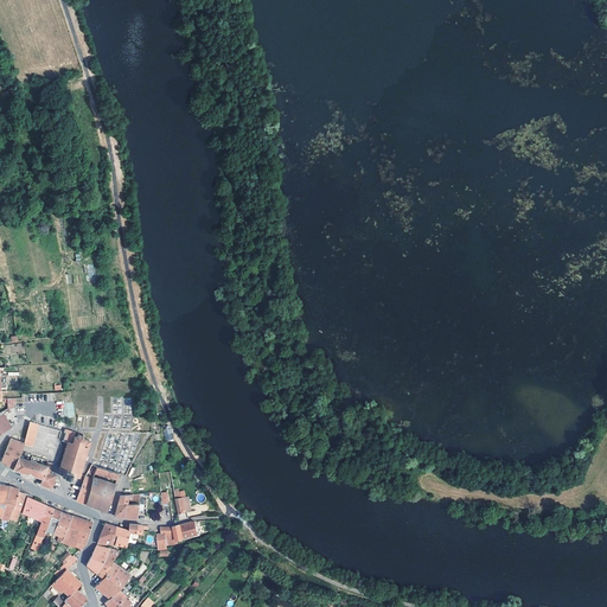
[(0,413),(0,433),(12,427),(2,411),(0,413)]
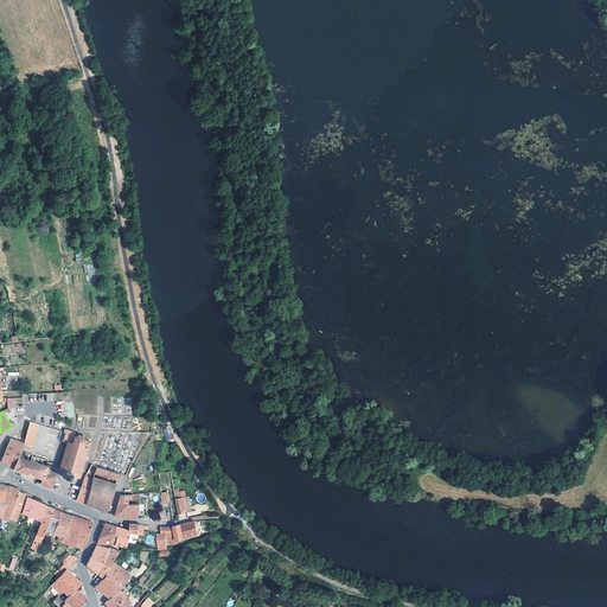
[(24,443),(32,446),(36,429),(29,427),(24,443)]
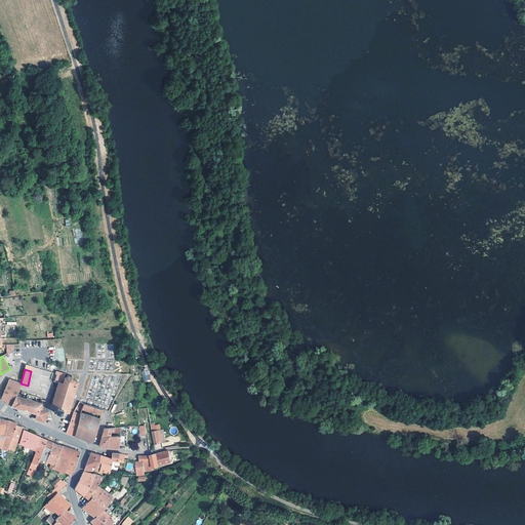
[(149,370),(142,372),(144,381),(151,380),(149,370)]
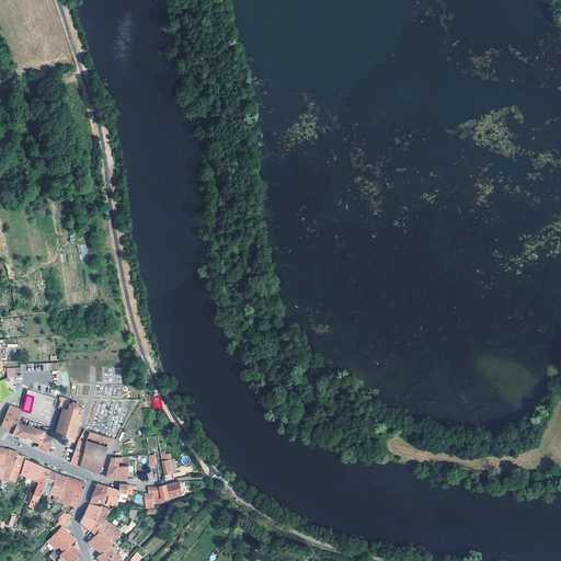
[(73,439),(75,439),(75,438),(76,434),(77,434),(77,433),(76,433),(78,427),(79,427),(78,426),(79,422),(80,422),(80,421),(79,421),(81,415),(82,416),(82,415),(82,414),(83,409),(78,407),(77,404),(77,403),(77,402),(76,403),(72,402),(72,401),(71,401),(71,402),(69,404),(68,403),(69,400),(64,398),(63,398),(59,398),(59,400),(60,400),(60,402),(59,408),(58,409),(61,409),(61,410),(63,410),(61,415),(59,414),(59,415),(60,416),(59,421),(58,421),(58,422),(59,422),(57,426),(56,426),(56,427),(57,427),(56,433),(55,433),(54,434),(55,434),(55,436),(59,437),(58,441),(61,442),(65,443),(68,444),(69,441),(73,442),(73,439)]
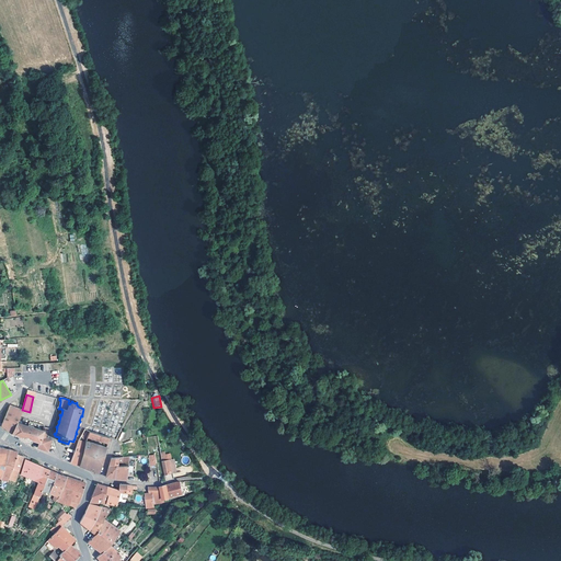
[(16,422),(18,422),(22,410),(10,405),(1,425),(6,430),(11,433),(12,433),(16,422)]
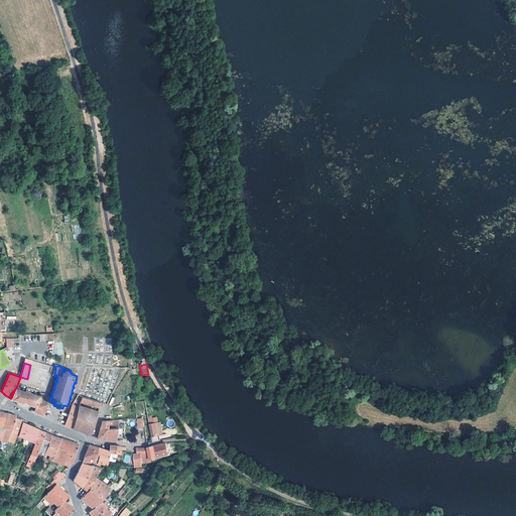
[(16,388),(15,388),(11,398),(25,403),(36,406),(34,412),(44,415),(47,404),(41,402),(44,394),(40,393),(41,392),(27,388),(27,387),(21,385),(20,390),(16,388)]
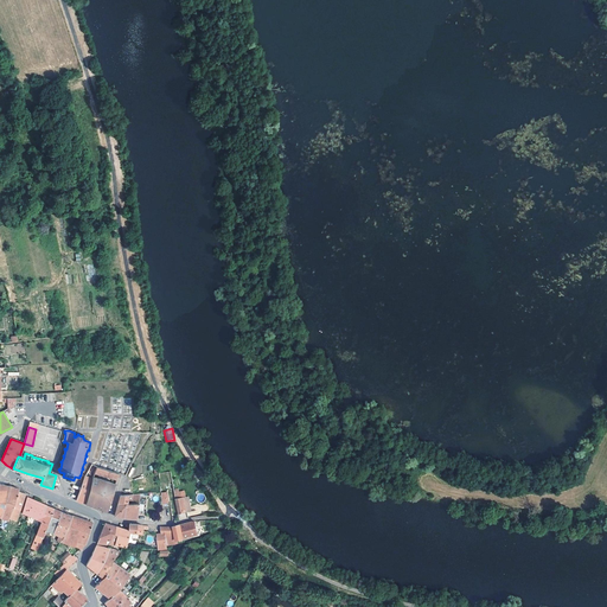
[(83,504),(85,504),(94,478),(95,473),(96,467),(91,465),(84,477),(76,500),(83,504)]
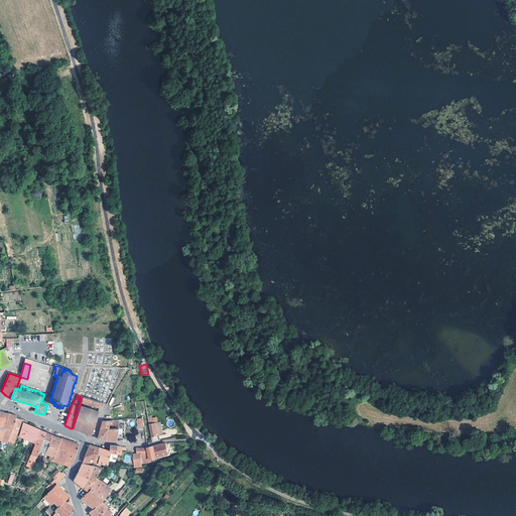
[(101,402),(82,397),(81,402),(100,407),(100,406),(101,403),(101,402)]
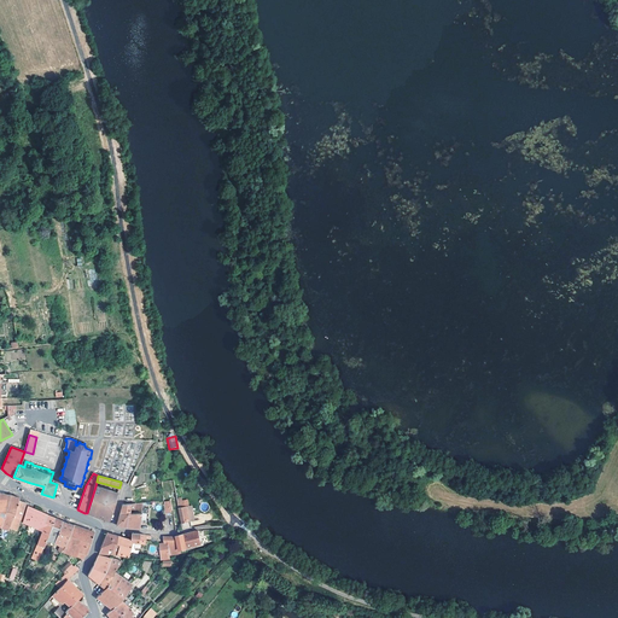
[(95,487),(87,513),(98,517),(101,518),(110,520),(118,493),(114,491),(95,487)]
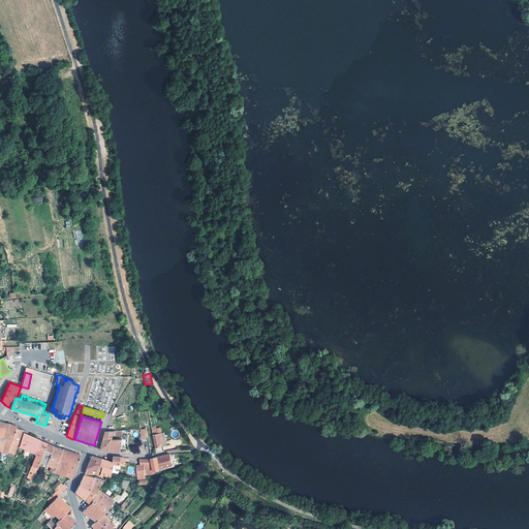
[(0,450),(0,452),(7,455),(7,453),(13,455),(21,433),(22,430),(16,428),(17,426),(10,425),(0,421),(0,450)]
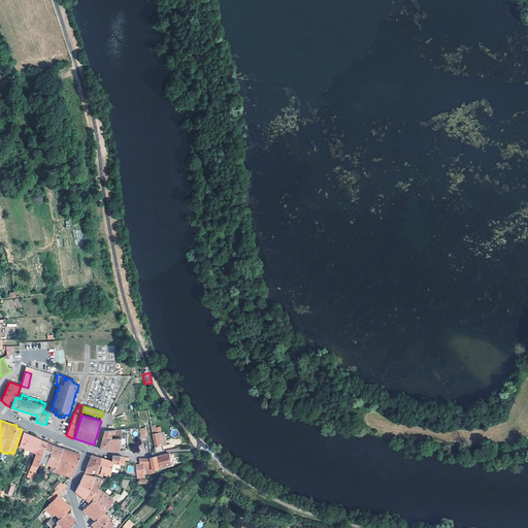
[(121,430),(114,431),(114,436),(114,438),(110,439),(109,439),(107,450),(119,452),(121,438),(121,430)]
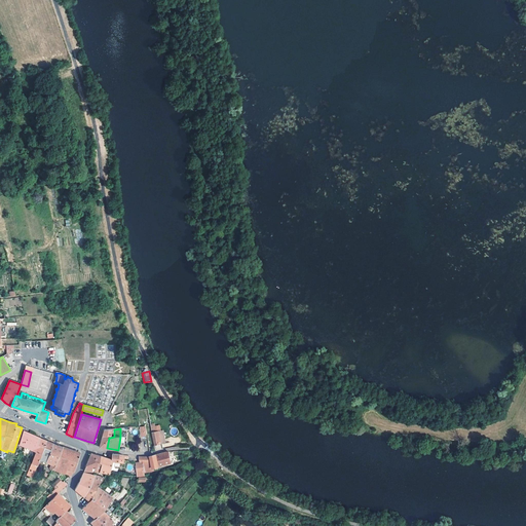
[(110,435),(114,435),(114,429),(104,430),(103,437),(102,438),(109,438),(110,438),(110,435)]
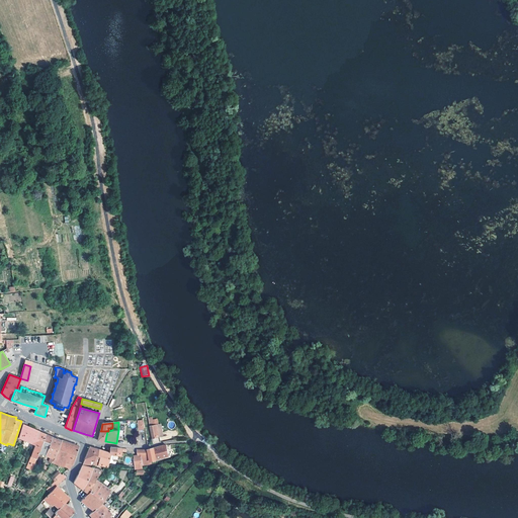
[(23,439),(33,444),(39,432),(38,431),(37,431),(23,425),(19,438),(23,439)]
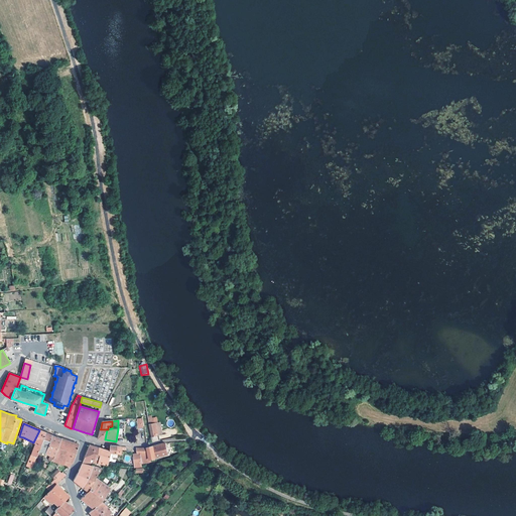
[(151,436),(157,435),(155,424),(149,425),(149,426),(151,436)]
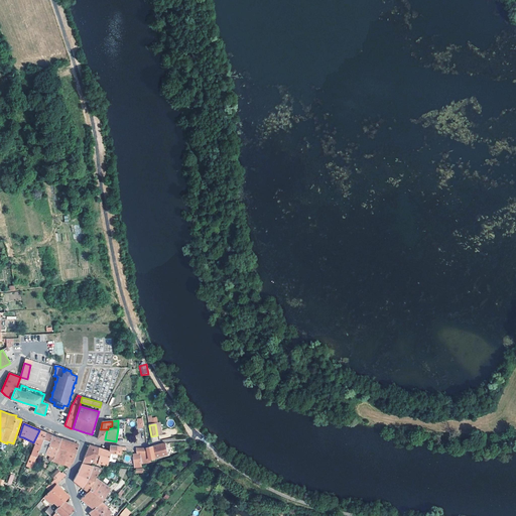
[(104,439),(105,439),(107,429),(100,429),(97,438),(104,439)]
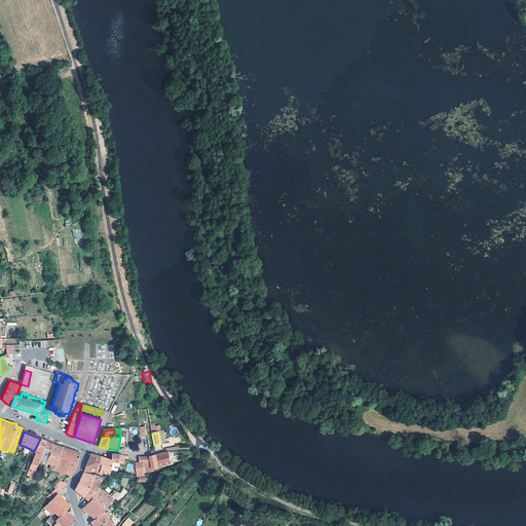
[(32,478),(40,460),(46,441),(40,439),(34,451),(37,452),(34,457),(33,461),(27,476),(32,478)]
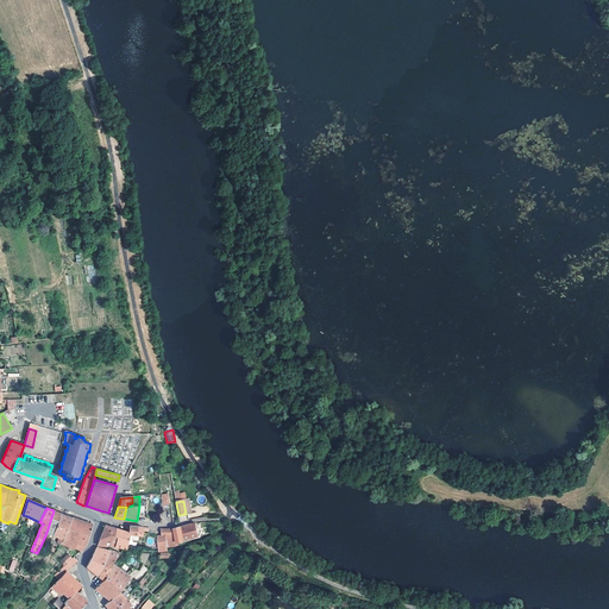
[(46,533),(54,535),(62,514),(56,512),(54,510),(46,533)]
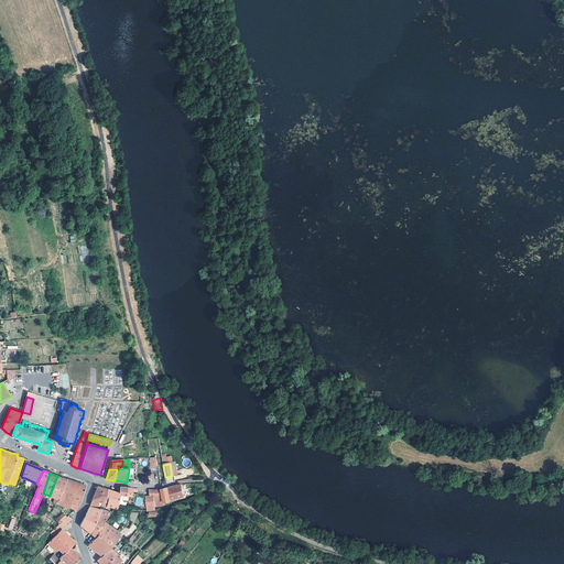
[(60,499),(67,479),(65,478),(57,476),(50,496),(55,498),(60,499)]
